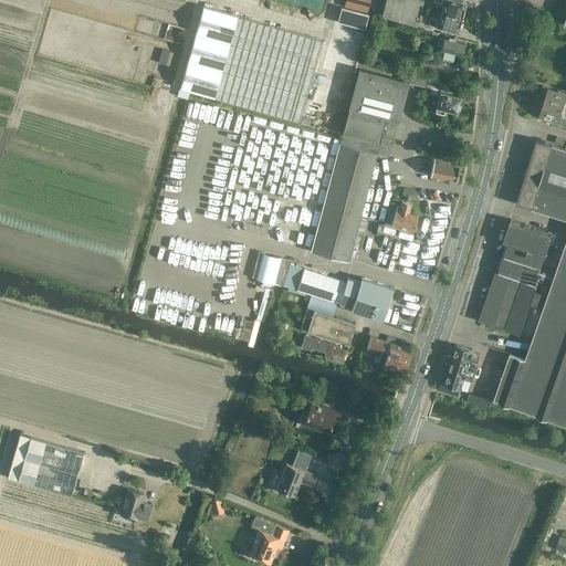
[(344,0),(343,4),(365,10),(367,0),(344,0)]
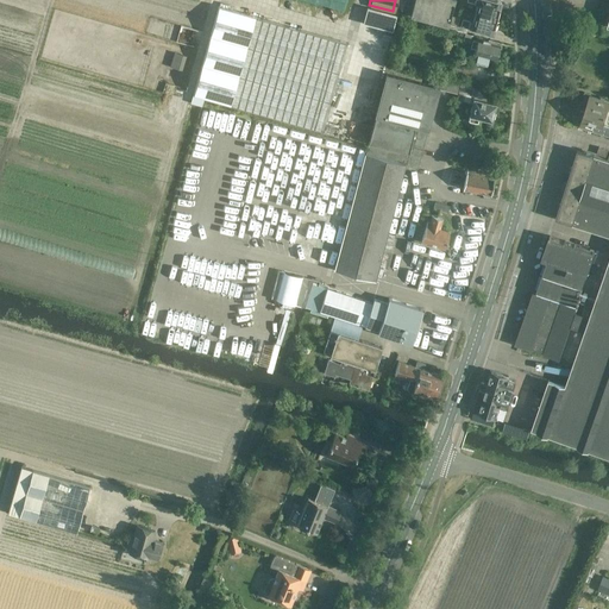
[(456,27),(458,17),(450,14),(453,0),(414,0),(410,16),(456,27)]
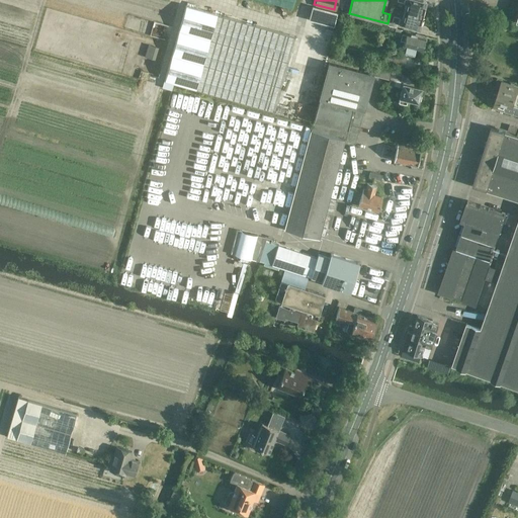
[(404,9),(423,15),(423,14),(425,13),(425,10),(424,7),(426,1),(421,0),(396,0),(397,0),(406,2),(404,9)]
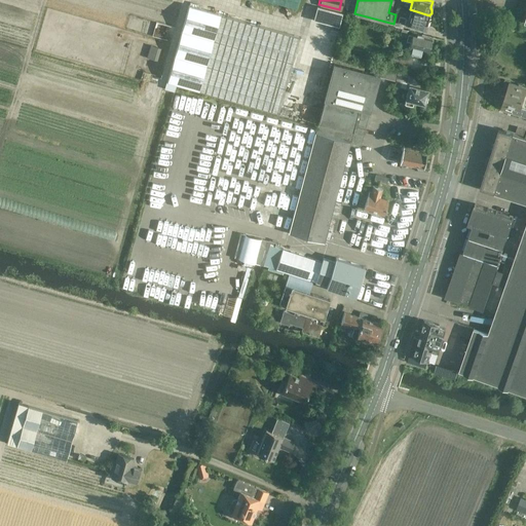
[(339,26),(343,11),(317,4),(313,19),(339,26)]
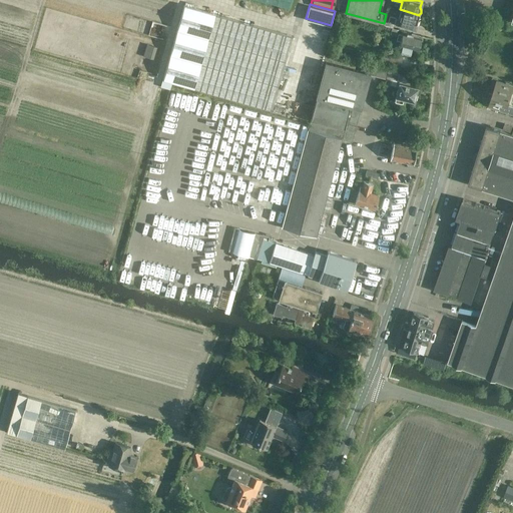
[(292,35),(184,5),(163,79),(271,109),(292,35)]
